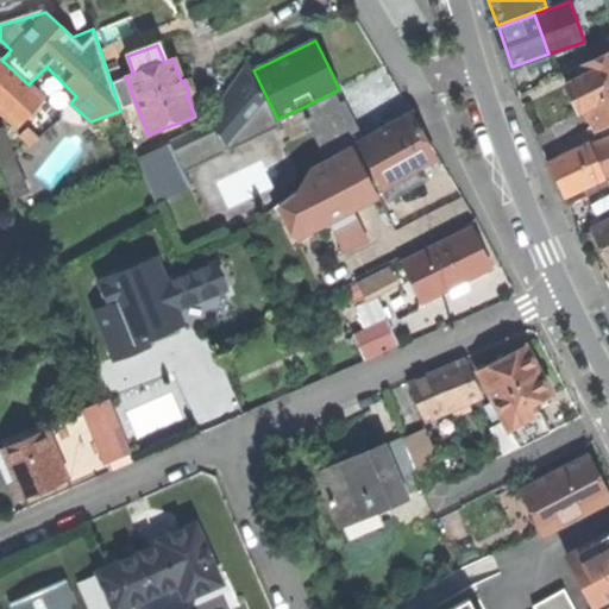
[(591,75),(569,87),(573,98),(579,108),(585,105),(597,127),(608,121),(608,52),(585,66),(591,75)]
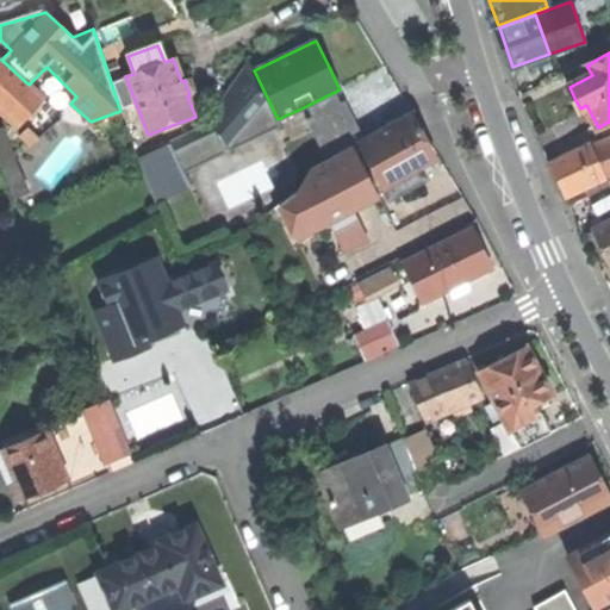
[(1,60),(0,60),(0,58),(0,106),(20,125),(44,98),(29,85),(1,60)]
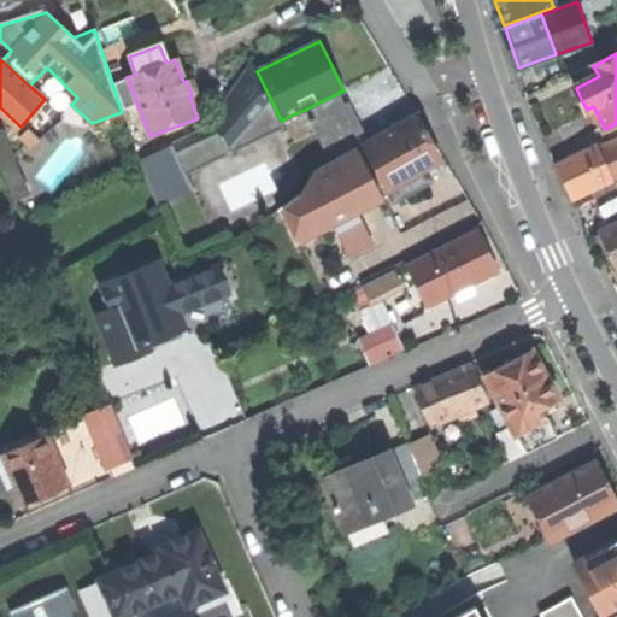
[(285,128),(281,121),(257,71),(252,62),(213,116),(231,154),(285,128)]
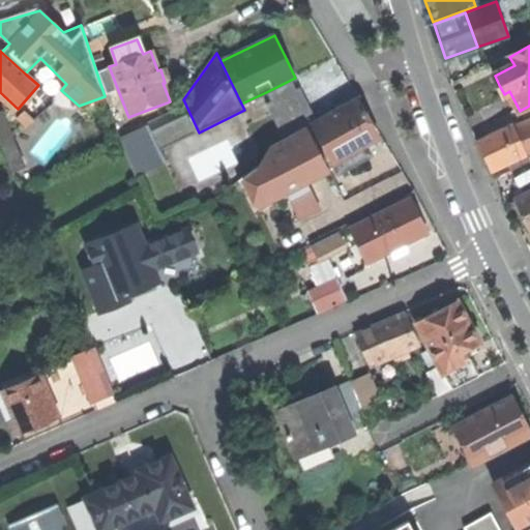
[(296,89),(291,80),(266,92),(271,101),(266,104),(282,137),(315,120),(299,88),(296,89)]
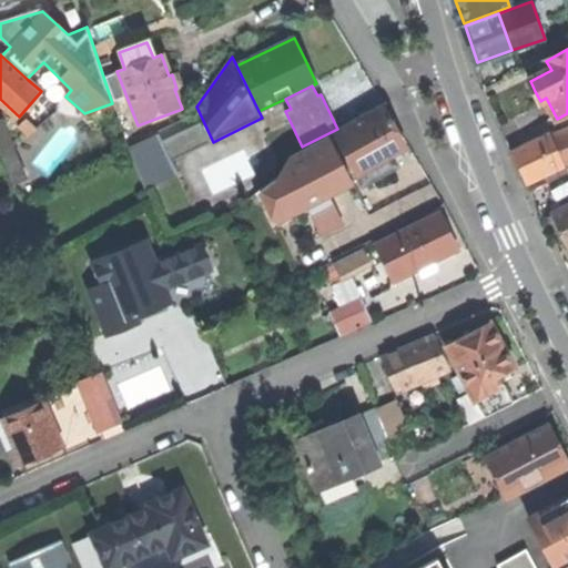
[(334,134),(356,174),(385,158),(404,146),(391,123),(382,108),(334,134)]
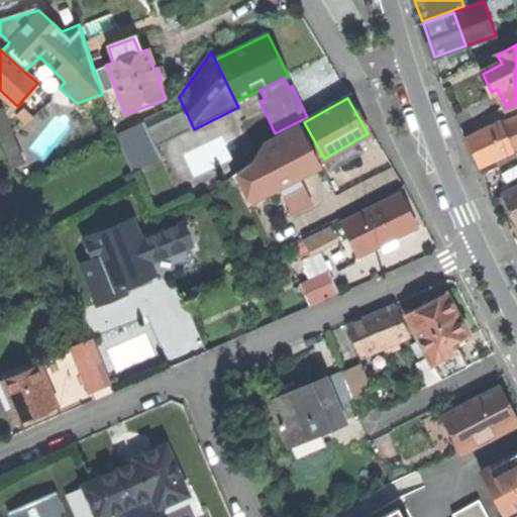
[(146,123),(158,147),(191,130),(177,100),(171,108),(142,120),(144,124),(146,123)]
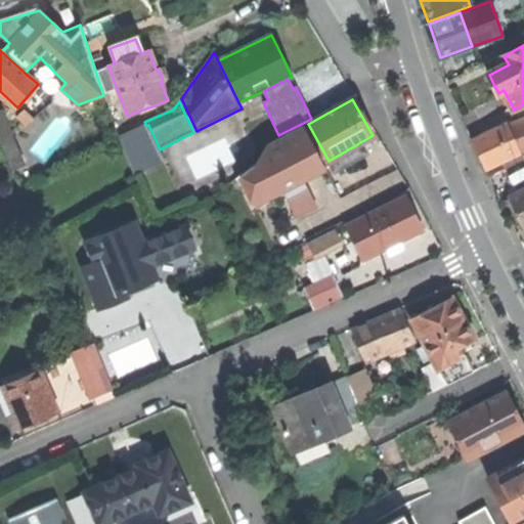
[(1,112),(0,112),(0,140),(12,171),(24,165),(1,112)]
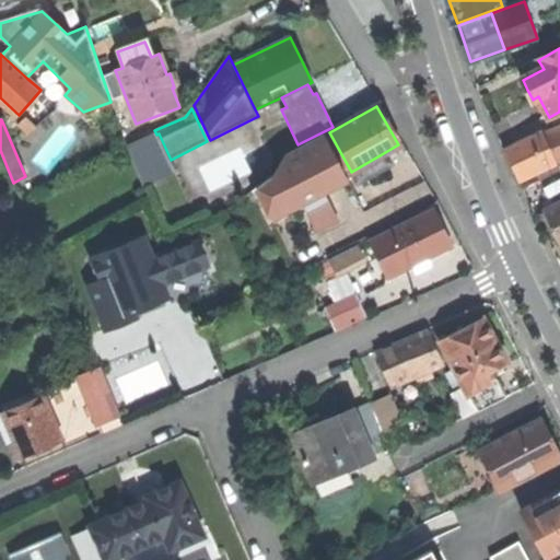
[(559,160),(559,126),(546,131),(558,161),(559,160)]
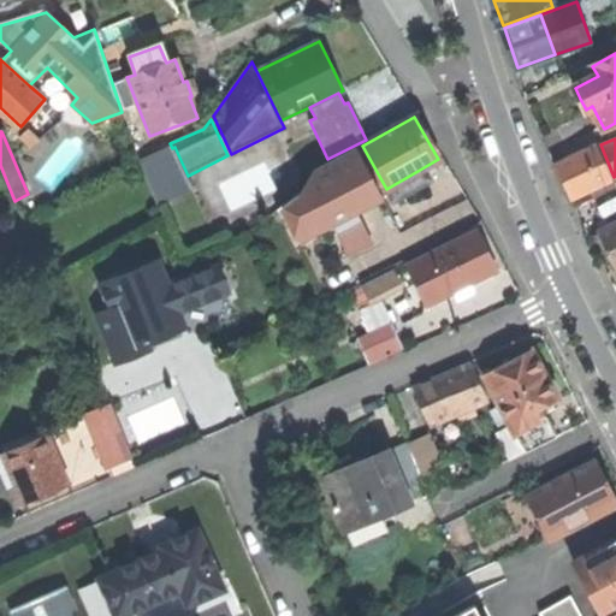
[(614,179),(597,143),(557,163),(560,167),(568,188),(574,199),(614,179)]
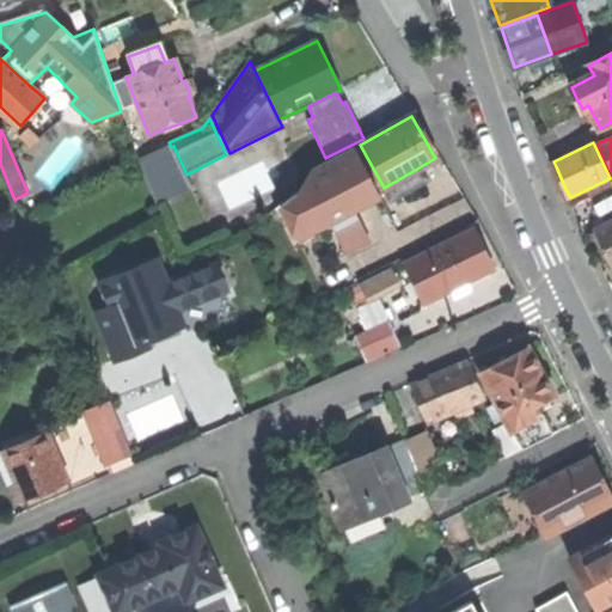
[(193,189),(187,175),(173,146),(171,147),(139,161),(158,204),(193,189)]
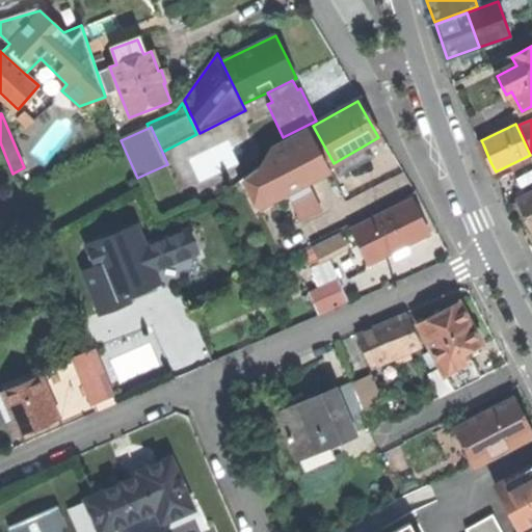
[(315,176),(327,168),(306,127),(269,149),(259,167),(244,179),(257,205),(315,176)]
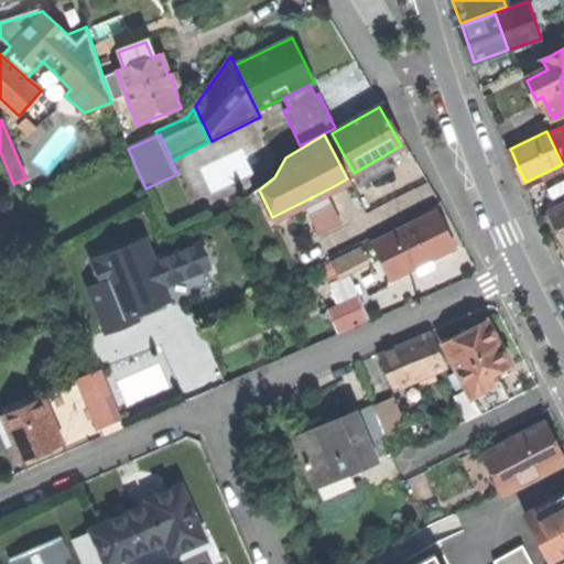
[(389,167),(382,156),(354,173),(360,184),(389,167)]
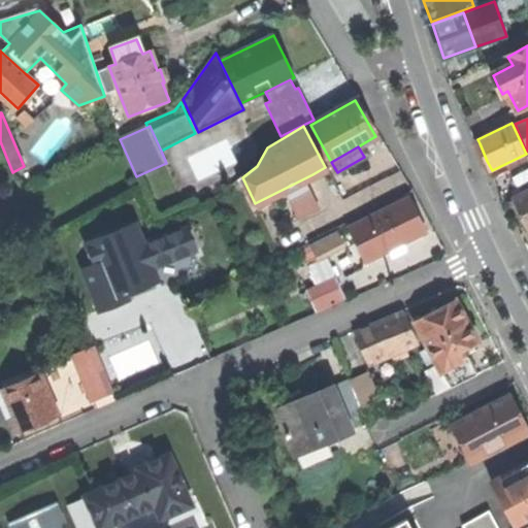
[(527,192),(515,199),(523,216),(527,225),(527,192)]
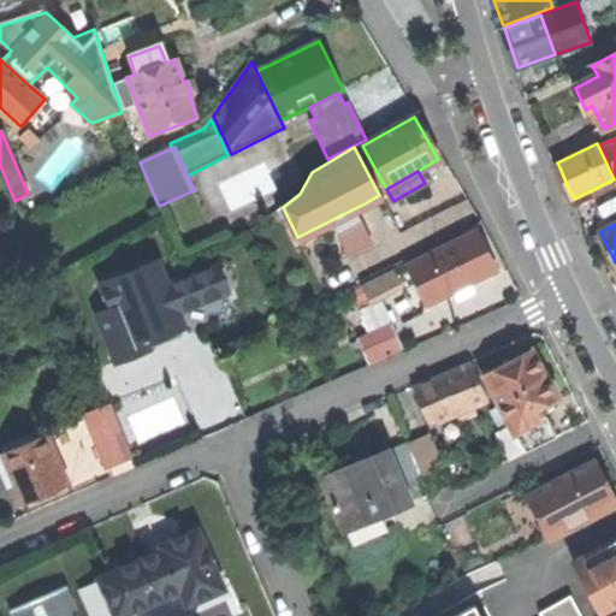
[(403,265),(425,307),(496,271),(484,247),(474,229),(403,265)]
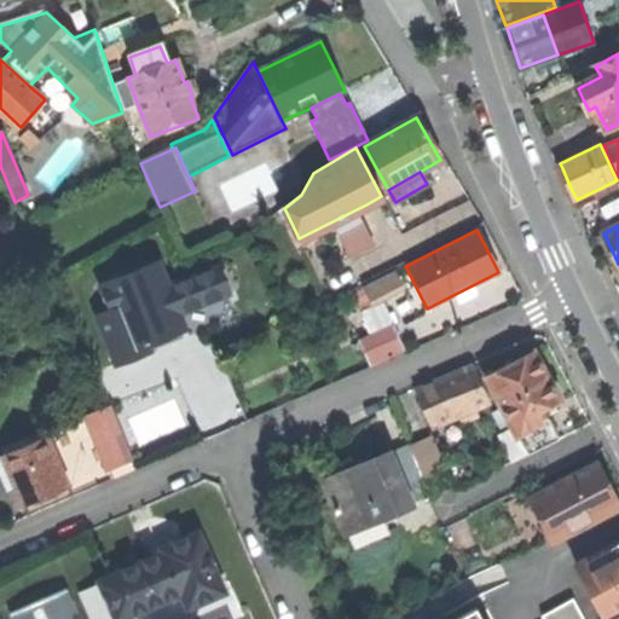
[(183,323),(179,314),(168,288),(158,262),(100,287),(110,311),(97,317),(115,364),(150,351),(148,343),(179,331),(183,323)]
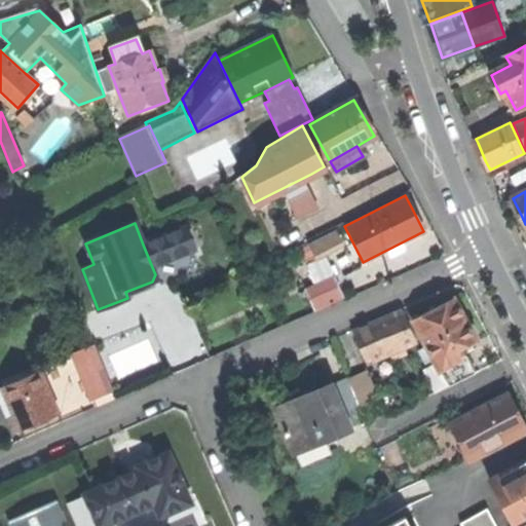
[(143,245),(152,267),(189,252),(192,246),(185,227),(143,245)]
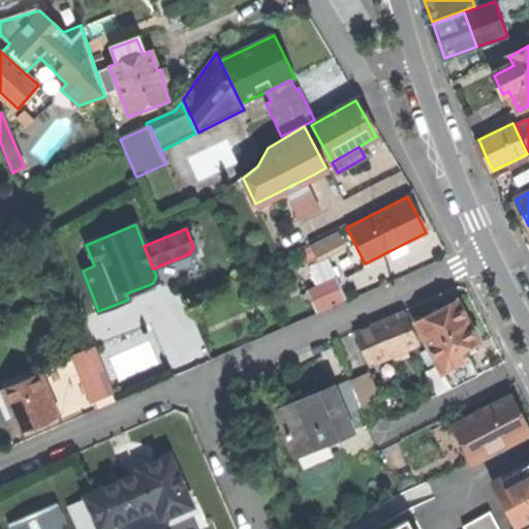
[(316,258),(342,244),(336,232),(301,251),(310,268),(318,262),(316,258)]
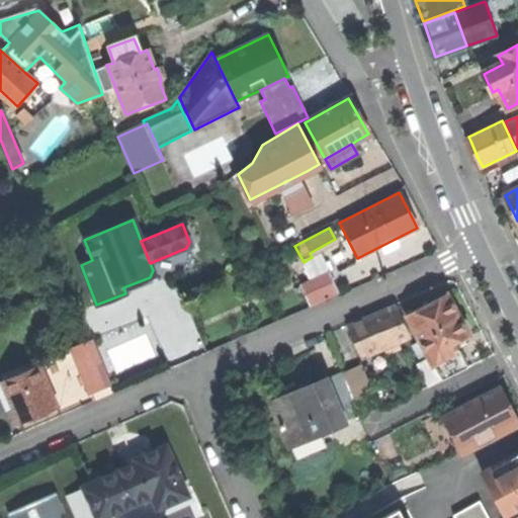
[(310,306),(338,293),(329,272),(300,284),(310,306)]
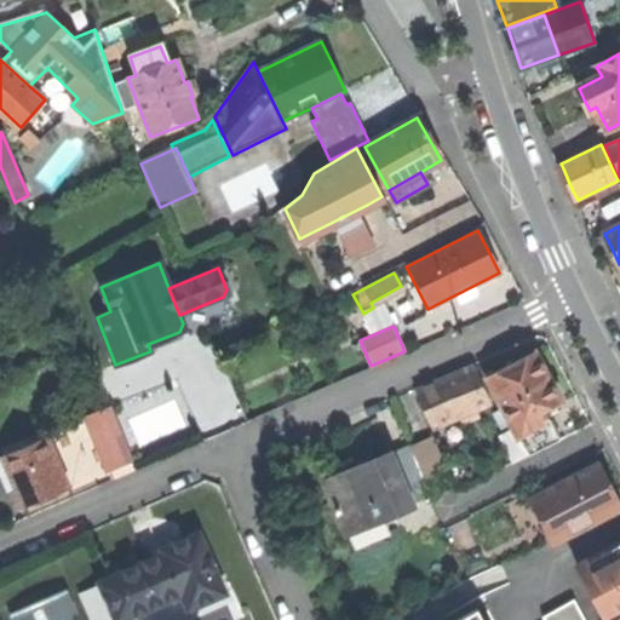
[(182,338),(179,332),(148,344),(150,351),(167,344),(182,338)]
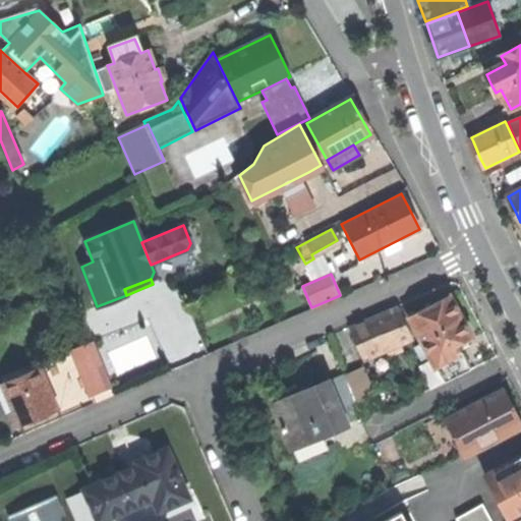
[(435,366),(457,355),(452,347),(471,337),(469,334),(471,333),(472,328),(468,322),(462,320),(456,309),(450,296),(409,316),(431,360),(435,366)]
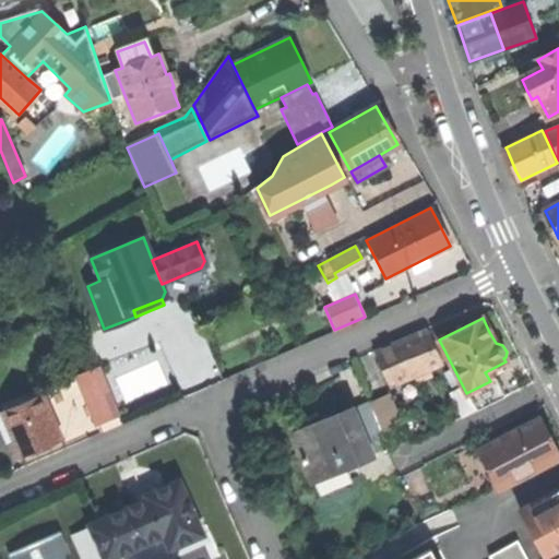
[(376,353),(391,385),(415,375),(418,381),(430,376),(427,369),(442,363),(427,330),(392,345),(376,353)]
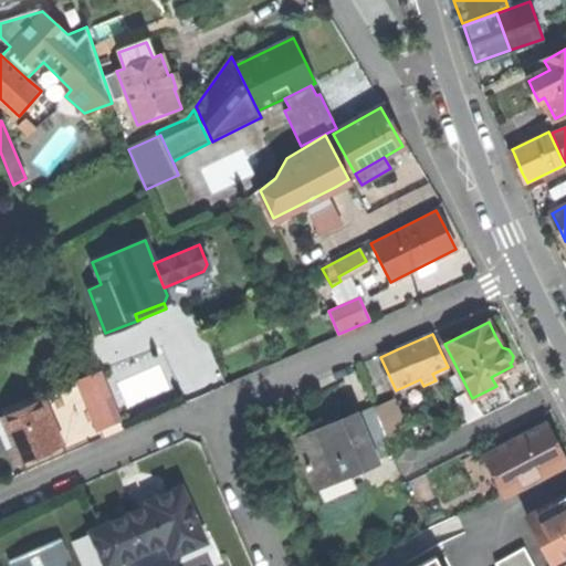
[(101,371),(77,381),(98,430),(122,420),(101,371)]
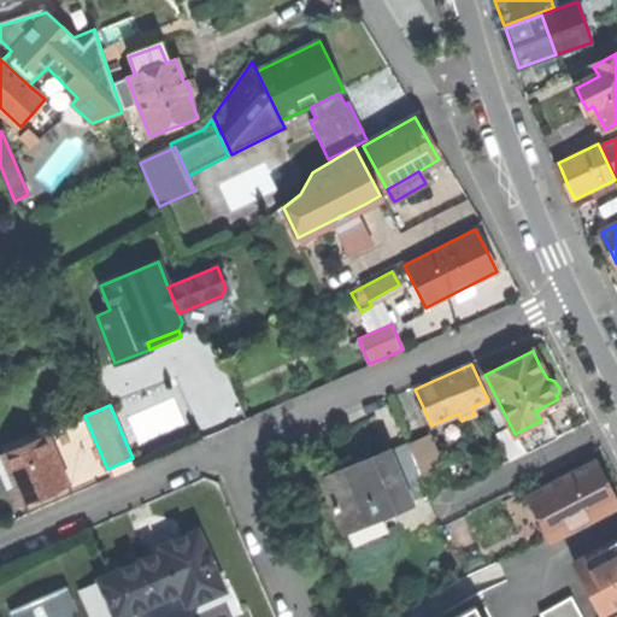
[(546,417),(541,421),(515,434),(511,427),(497,435),(510,462),(557,438),(546,417)]
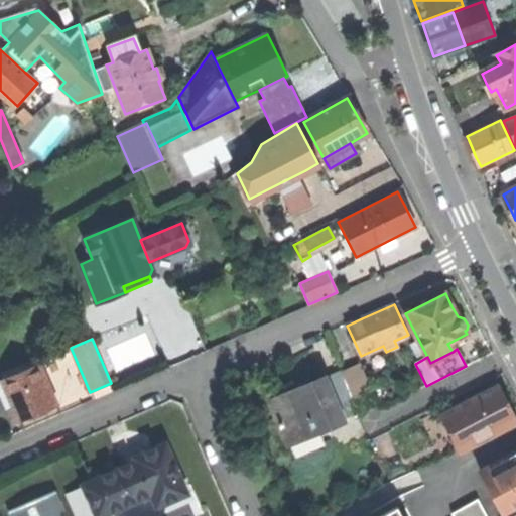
[(46,358),(54,380),(69,375),(61,353),(46,358)]
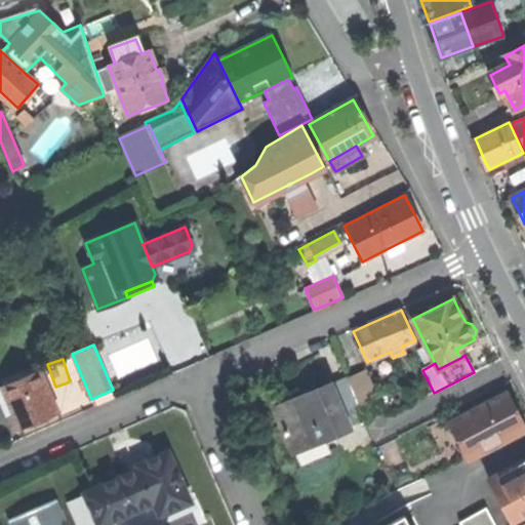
[(347,376),(348,378),(353,391),(371,384),(365,369),(347,376)]
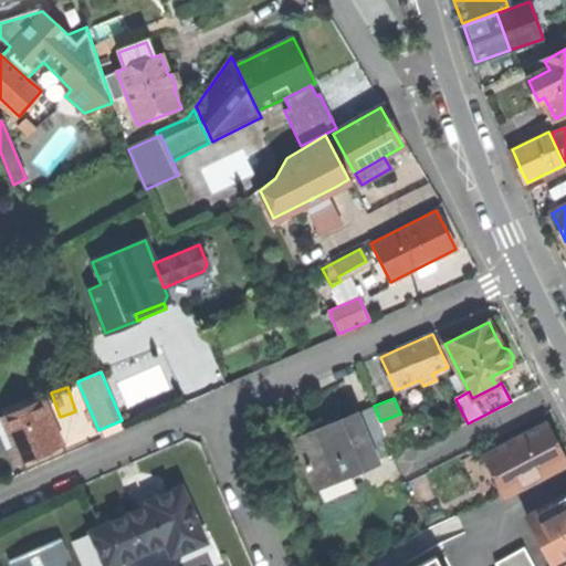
[(2,418),(13,443),(22,463),(50,451),(62,446),(42,400),(2,418)]
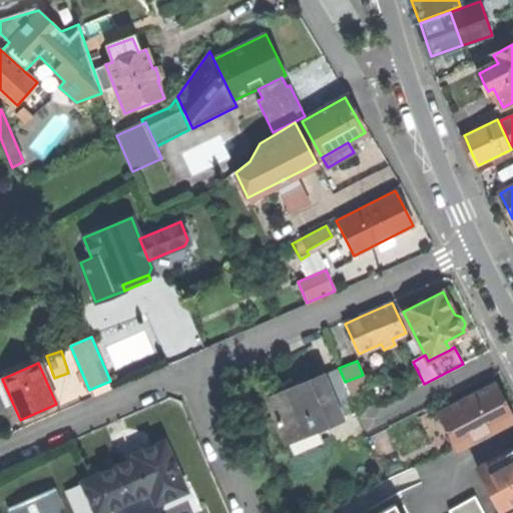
[(337,421),(356,411),(355,409),(345,382),(340,370),(322,378),(321,376),(302,384),(304,389),(295,393),(271,403),(294,456),(323,443),(317,430),(337,421)]
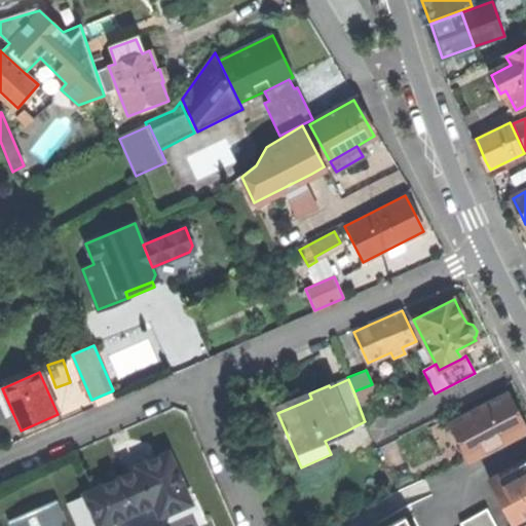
[(372,384),(353,391),(364,419),(382,412),(372,384)]
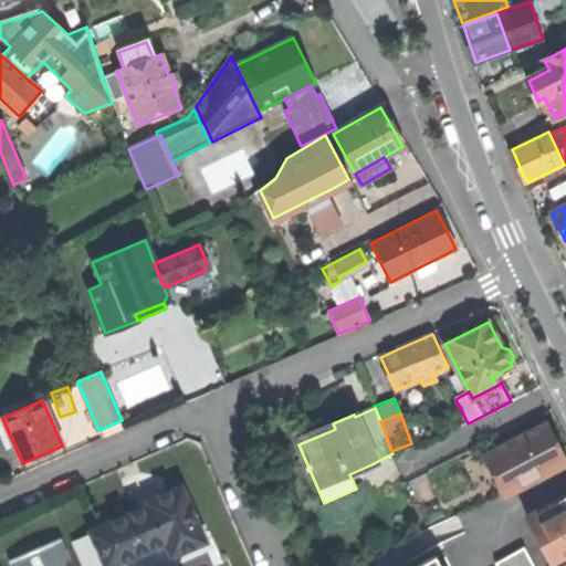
[(13,443),(2,418),(0,418),(0,430),(7,447),(13,443)]
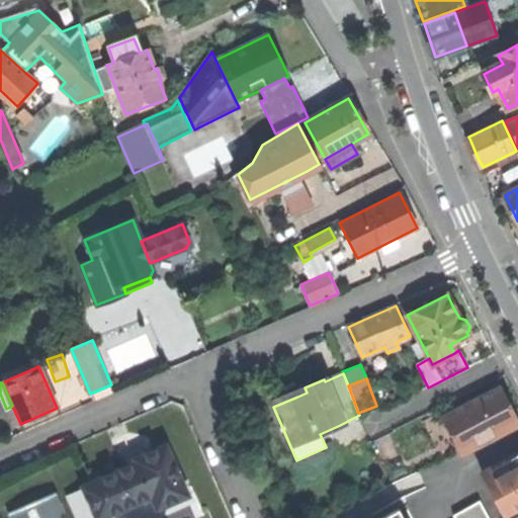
[(500,386),(441,417),(458,452),(517,422),(508,403),(500,386)]
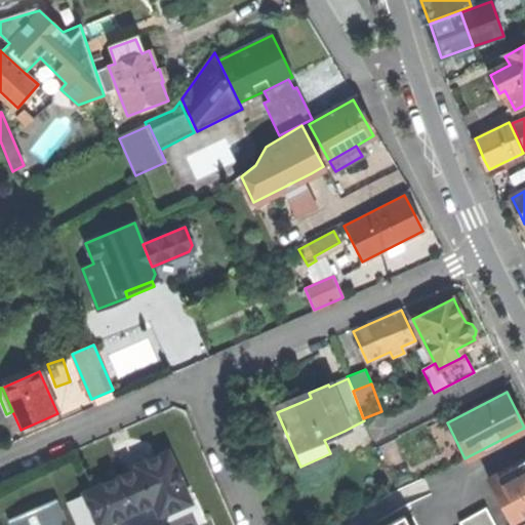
[(138,466),(139,469),(97,487),(113,522),(155,502),(161,516),(191,502),(168,451),(149,461),(138,466)]
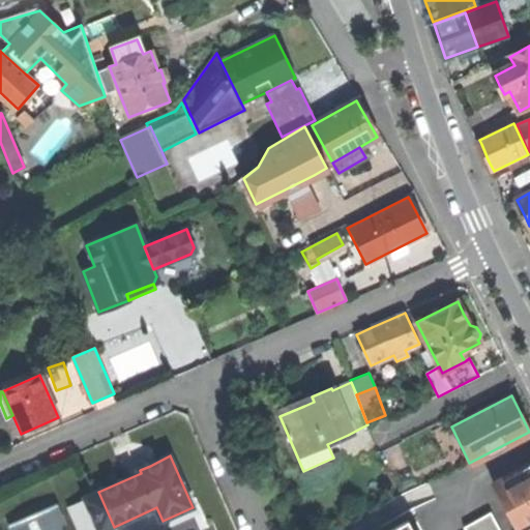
[(529,461),(490,482),(514,528),(529,519),(529,461)]
